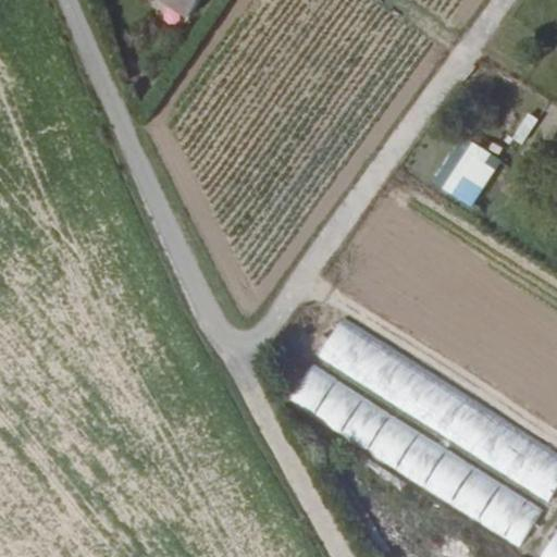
[(201,0),(161,0),(189,19),(201,0)]
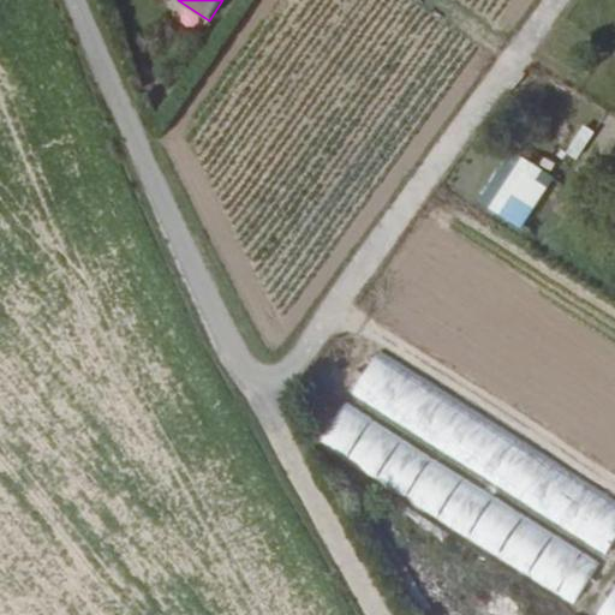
[(477,206),(523,227),(550,171),(505,149),(477,206)]
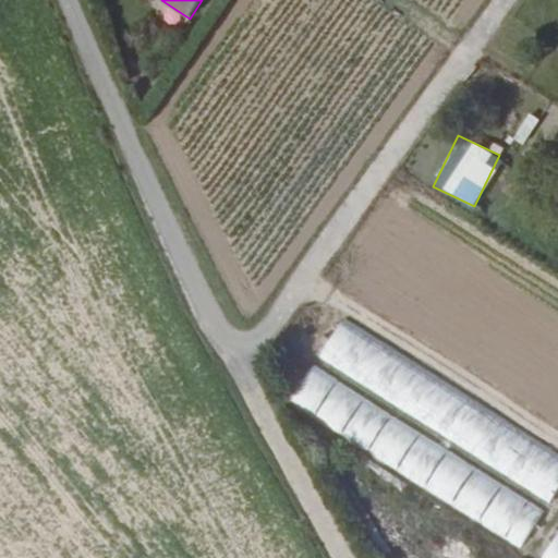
[(315,363),(552,498),(557,486),(557,447),(338,322),(315,363)]
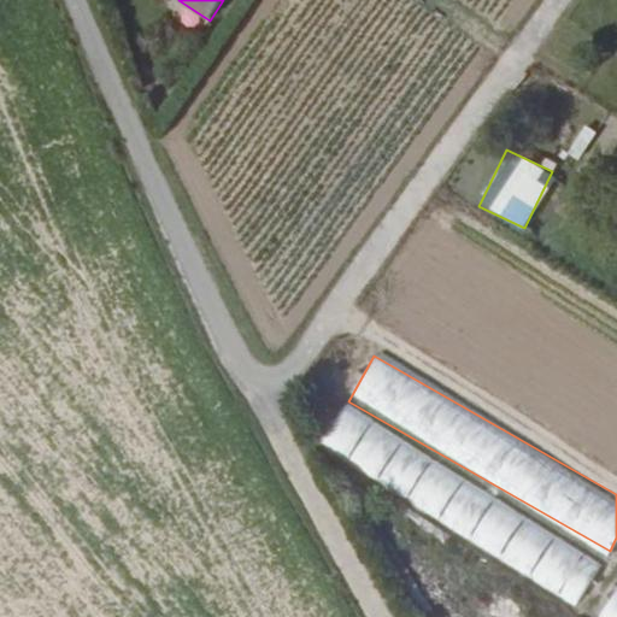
[(601,560),(341,406),(316,447),(577,603),(601,560)]
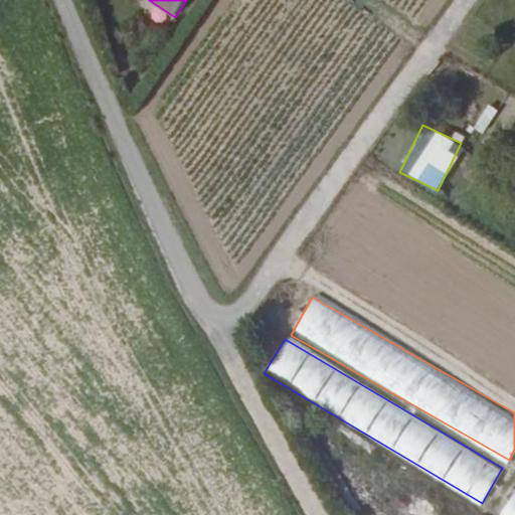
[(514,514),(514,488),(498,514),(514,514)]
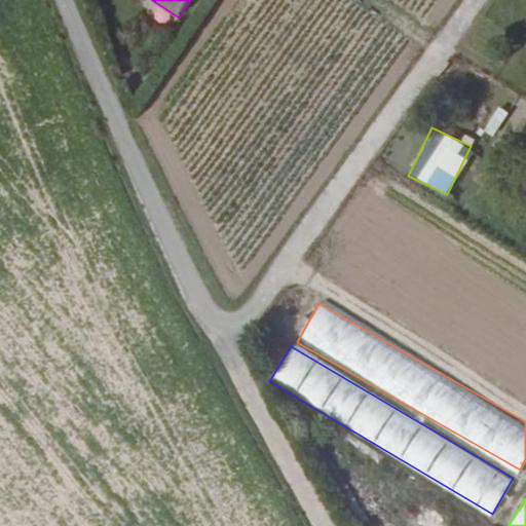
All buildings are outlined.
